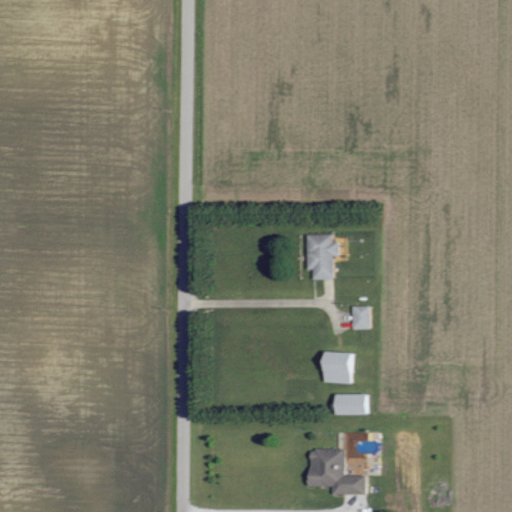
[(307,269),(313,269),(313,278),(333,278),(332,254),(338,254),(338,242),(332,242),(332,234),(306,234),(307,269)]
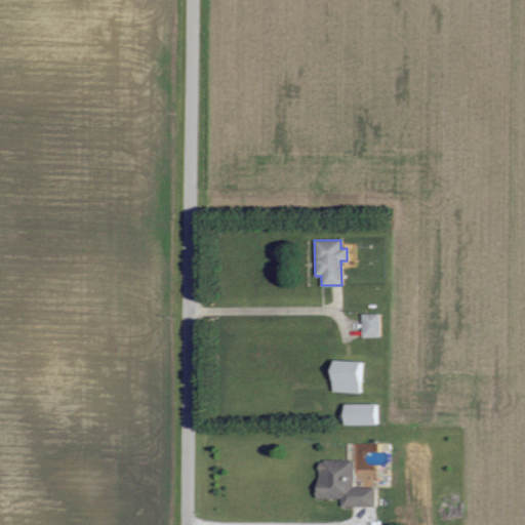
[(362,336),(380,336),(379,313),(361,314),(362,336)]
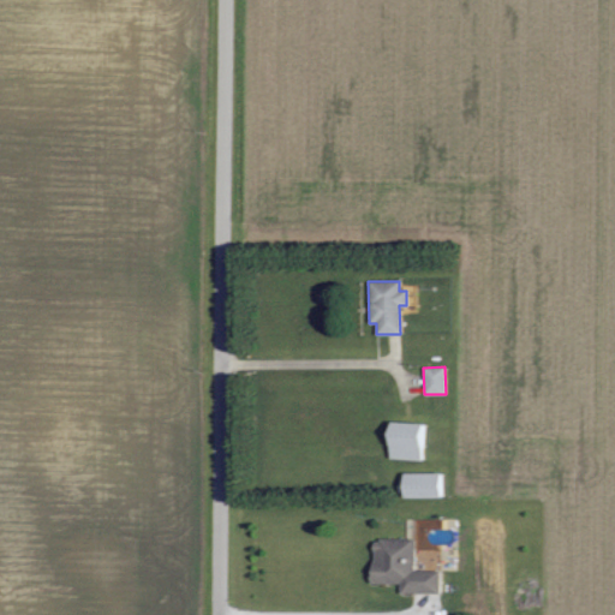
[(445,424),(387,422),(386,457),(424,459),(425,442),(445,443),(445,424)]
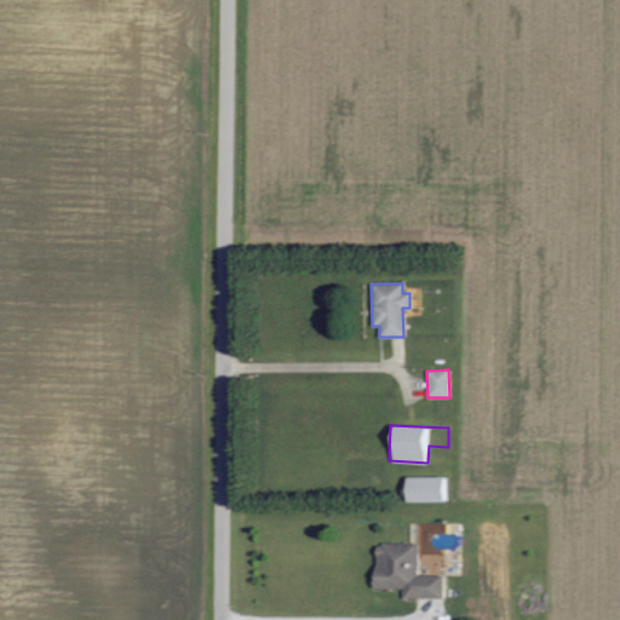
[(403,500),(446,499),(445,475),(403,476),(403,500)]
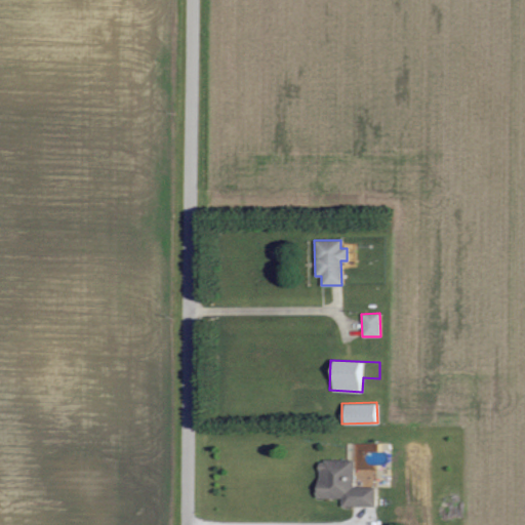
[(374,506),(374,486),(353,485),(353,458),(316,458),(316,497),(339,497),(339,506),(374,506)]
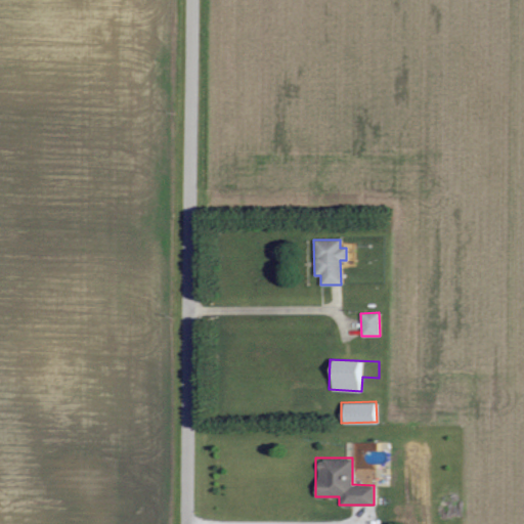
All buildings are outlined.
